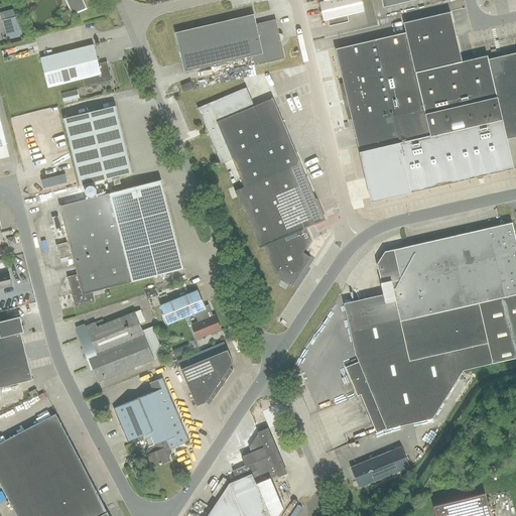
[(66,0),(73,14),(86,9),(82,0),(66,0)]
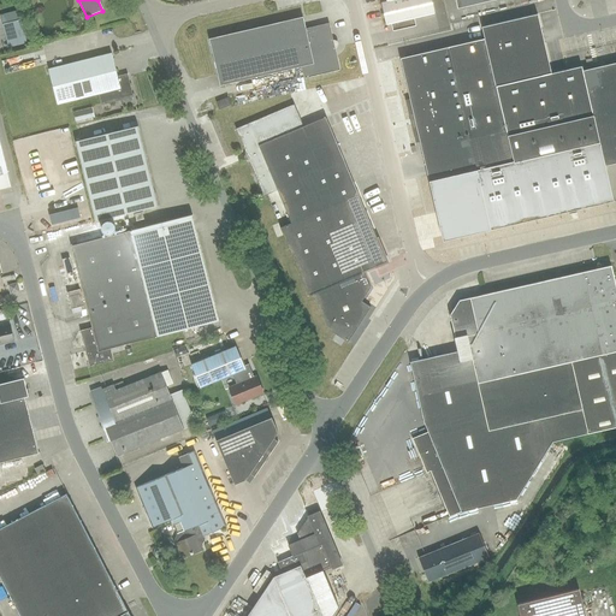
[(413,18),(408,0),(386,0),(386,1),(380,3),(386,24),(413,18)]
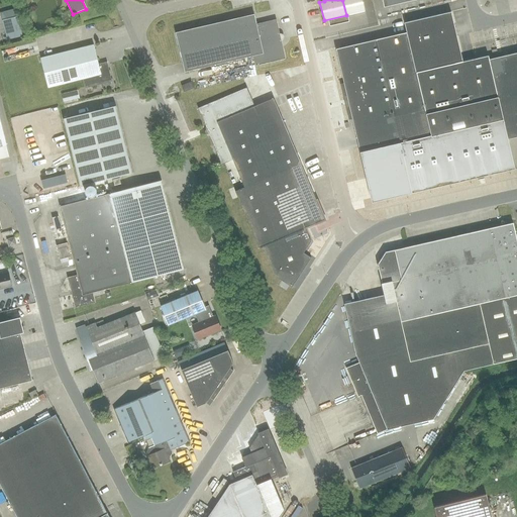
[(342,0),(346,15),(365,11),(362,0),(342,0)]
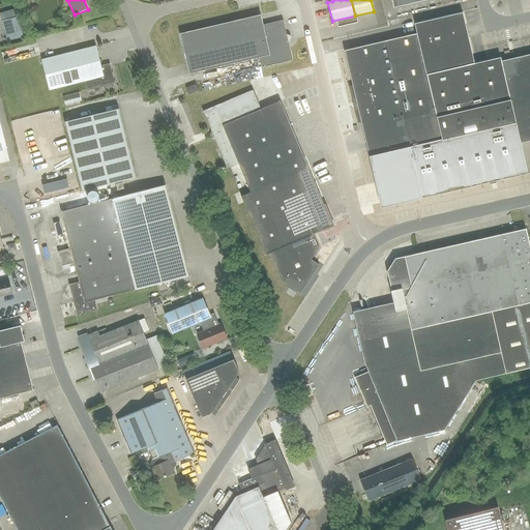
[(416,33),(345,51),(352,86),(349,86),(357,122),(361,122),(381,207),(527,174),(521,143),(529,140),(529,54),(501,61),(500,57),(474,63),(463,12),(414,24),(416,33)]
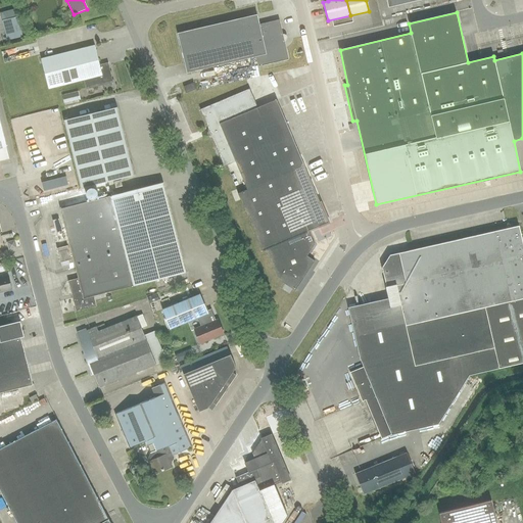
[(258,66),(268,64),(288,59),(279,19),(259,25),(257,14),(178,33),(187,73),(256,56),(258,66)]
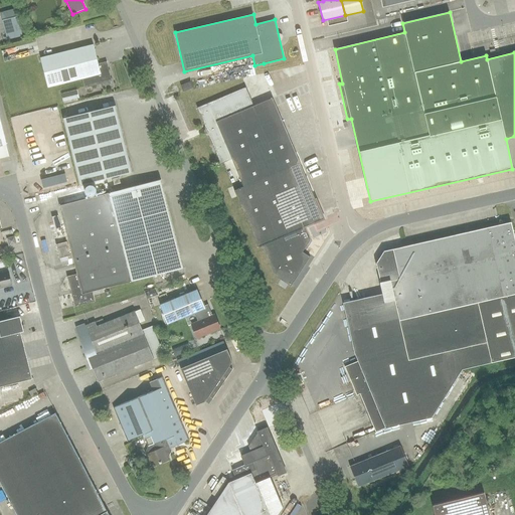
[(7,34),(8,40),(22,36),(20,31),(7,34)]
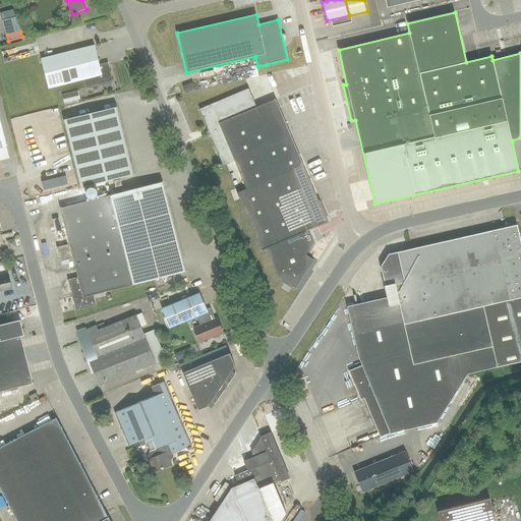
[(113,82),(108,64),(108,62),(100,65),(95,45),(41,59),(48,89),(83,79),(85,90),(113,82)]
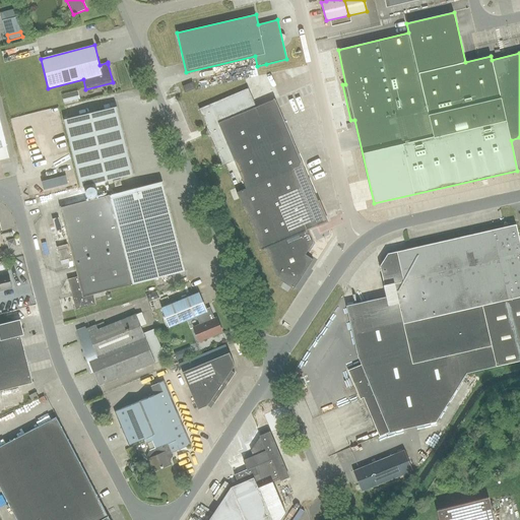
[(185,93),(195,89),(192,82),(182,86),(185,93)]
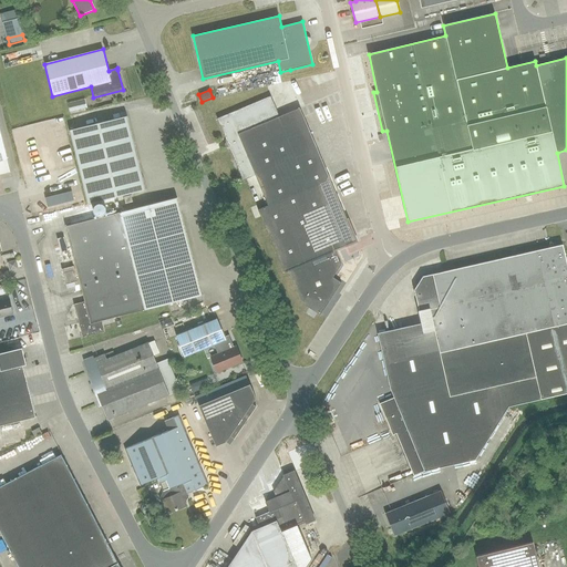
[(270,96),(217,119),(226,142),(225,145),(229,147),(232,153),(244,148),(237,133),(279,116),(270,96)]
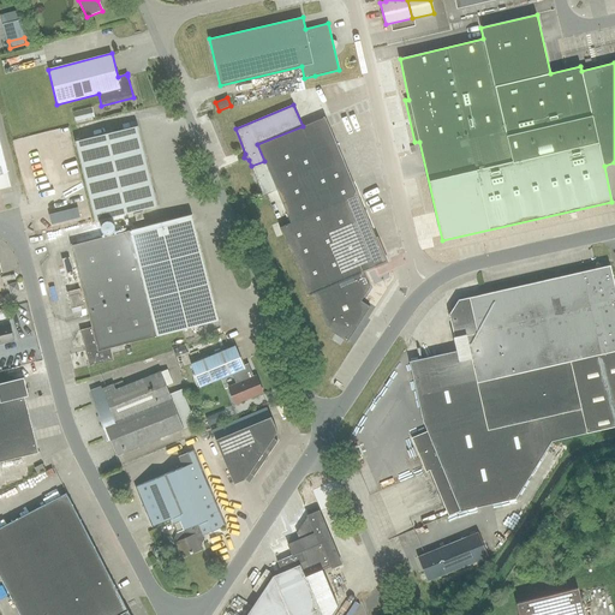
[(94,118),(91,107),(73,112),(75,121),(94,118)]
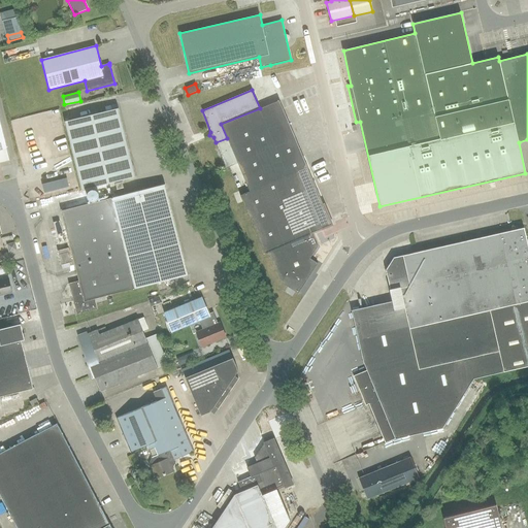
[(311,233),(331,225),(278,100),(260,108),(221,124),(227,138),(237,163),(250,192),(240,196),(264,253),(268,252),(282,283),(298,294),(318,264),(309,259),(317,248),(311,233)]
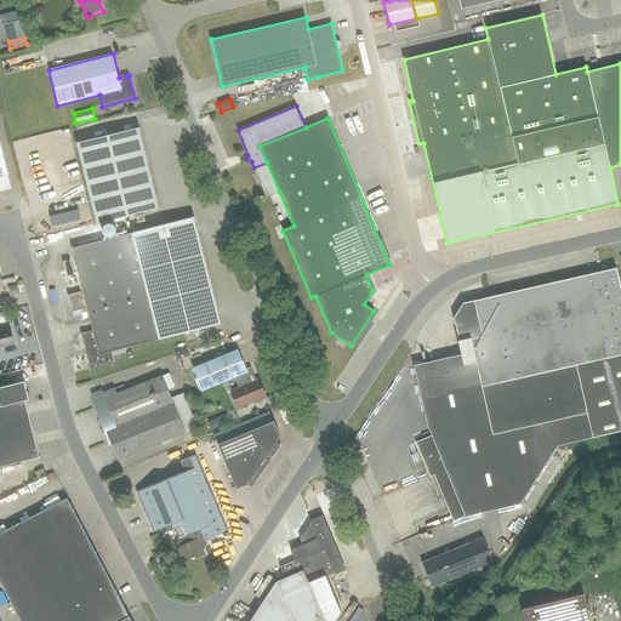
[(92,208),(154,192),(140,127),(77,143),(92,208)]
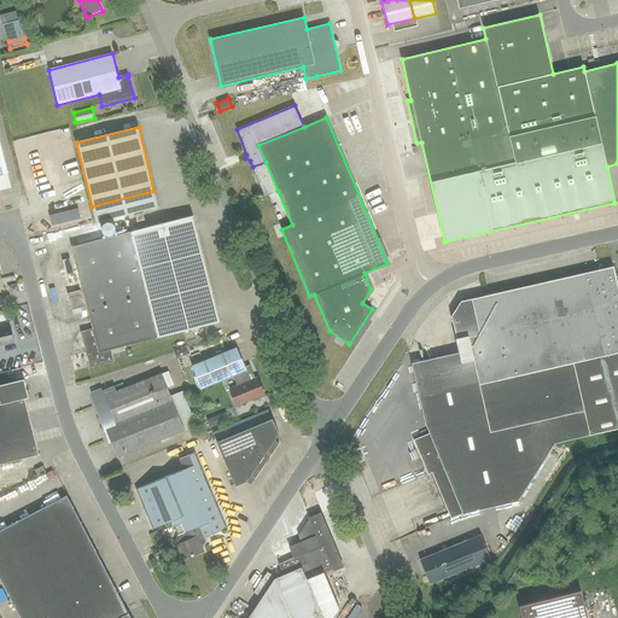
[(0,190),(11,187),(0,143),(0,190)]
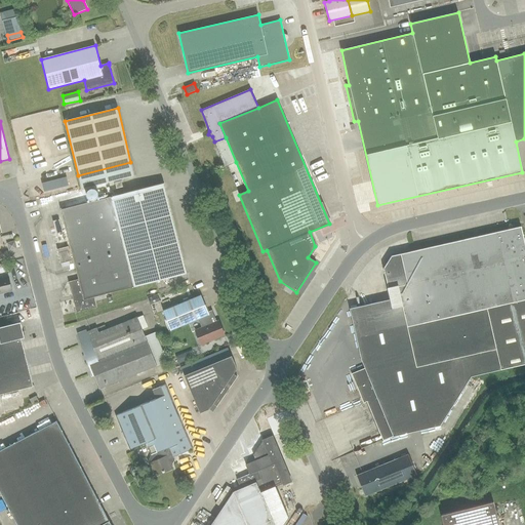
[(225,167),(236,162),(226,137),(214,142),(225,167)]
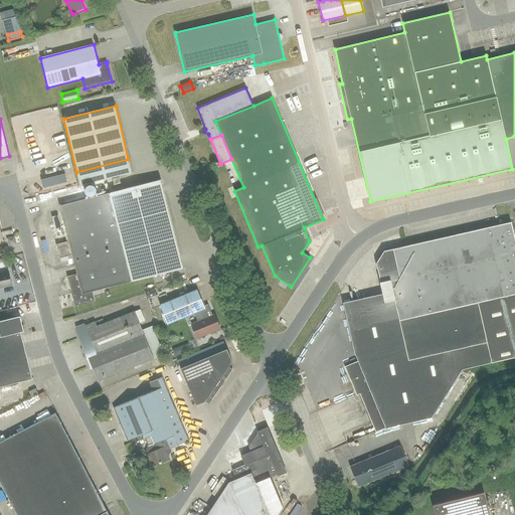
[(132,173),(128,159),(76,172),(79,185),(132,173)]
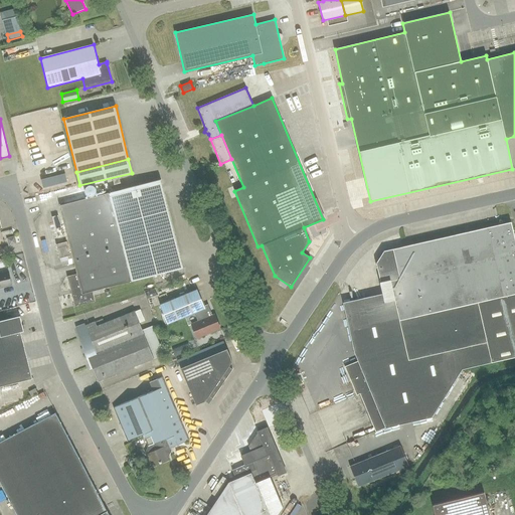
[(116,191),(122,189),(119,177),(113,179),(116,191)]
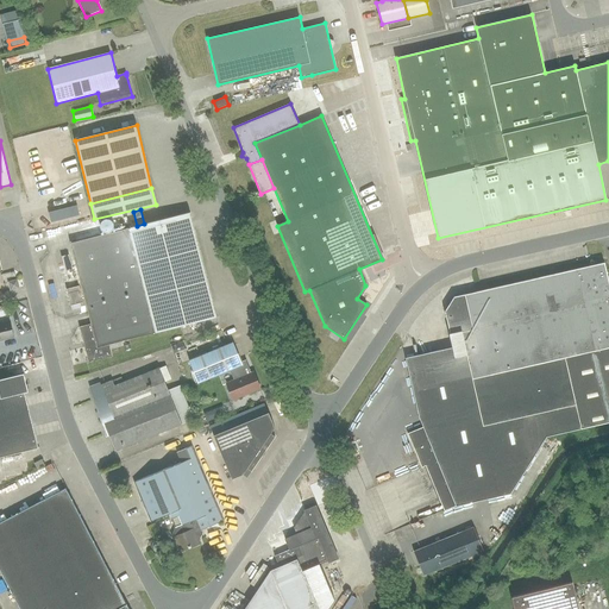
[(190,213),(129,228),(70,244),(90,325),(80,327),(88,363),(112,356),(110,345),(217,318),(190,213)]
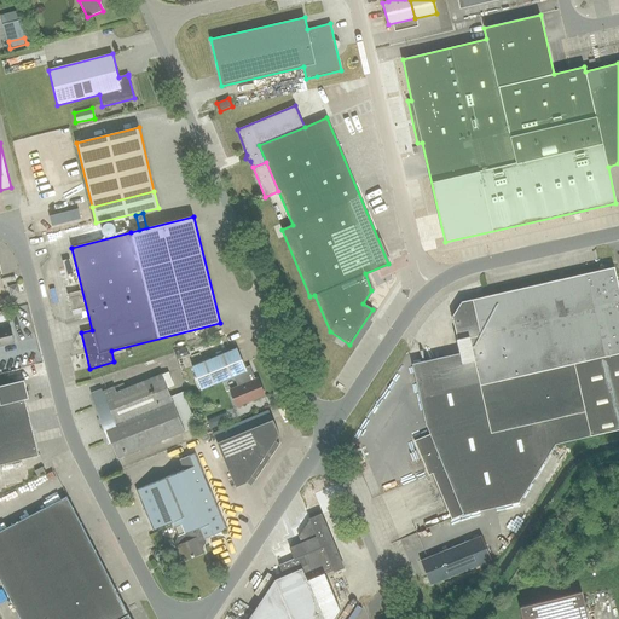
[(461,353),(412,364),(426,423),(431,434),(415,440),(428,475),(433,474),(451,519),(463,515),(518,502),(555,444),(618,429),(618,287),(614,267),(462,302),(452,317),(461,353)]
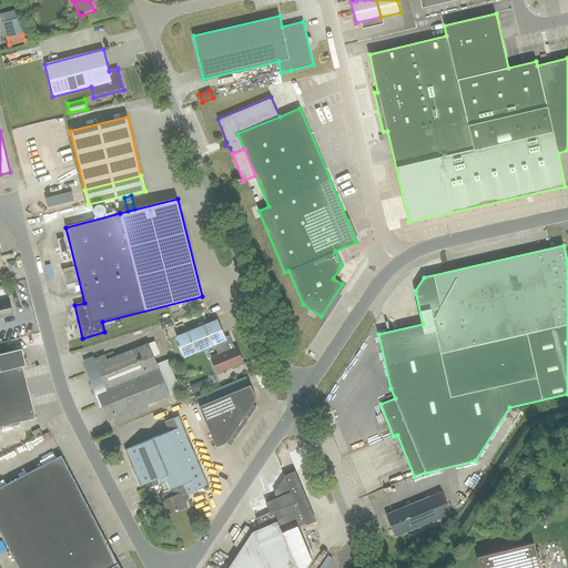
[(62,270),(66,285),(78,282),(73,266),(62,270)]
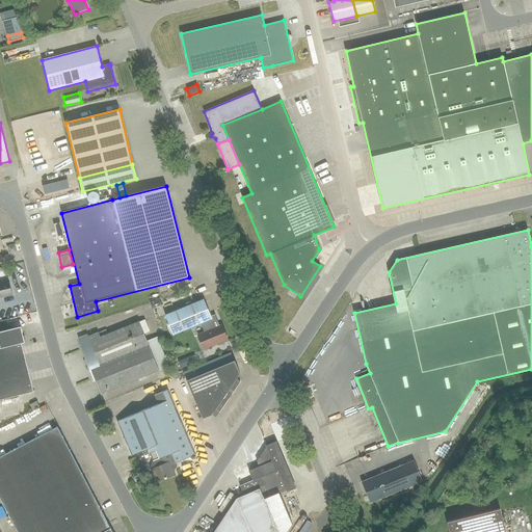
[(0,297),(12,295),(8,281),(0,283),(0,297)]
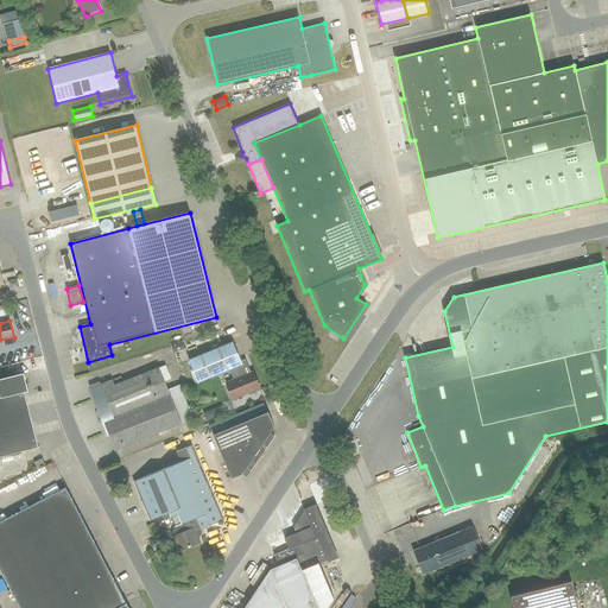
[(233,399),(259,388),(253,372),(251,373),(245,360),(241,362),(233,342),(189,360),(197,382),(229,369),(234,380),(226,382),(233,399)]
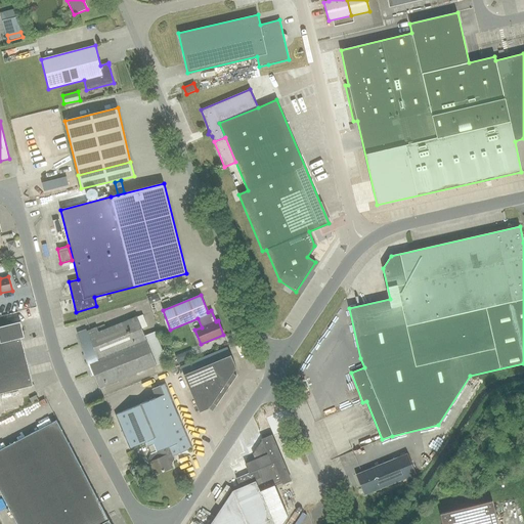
[(155,333),(144,336),(137,316),(98,332),(96,328),(78,335),(91,377),(94,376),(98,388),(166,361),(155,333)]
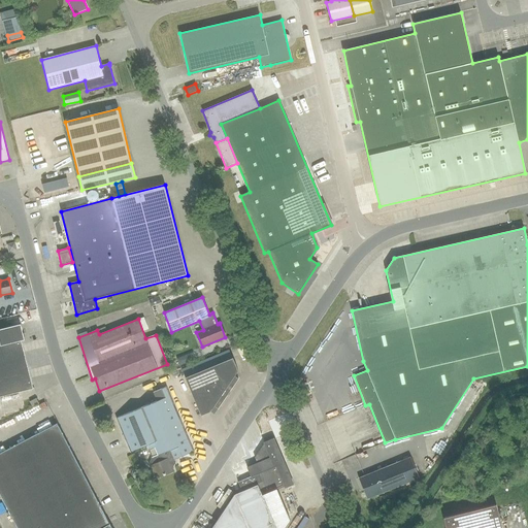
[(0,364),(26,359),(21,340),(24,340),(21,325),(0,329),(0,364)]
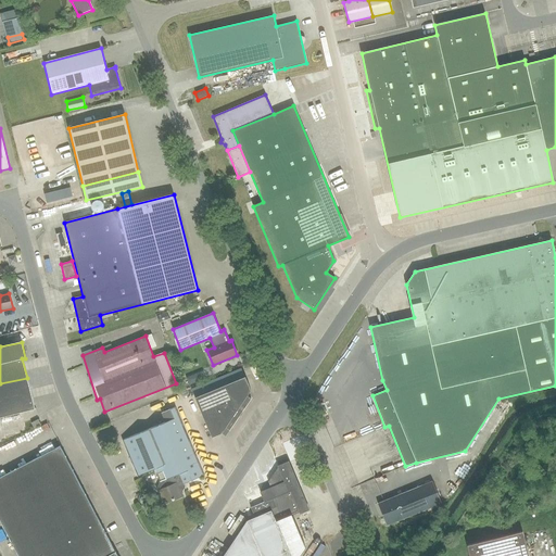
[(189,384),(200,380),(198,374),(187,378),(189,384)]
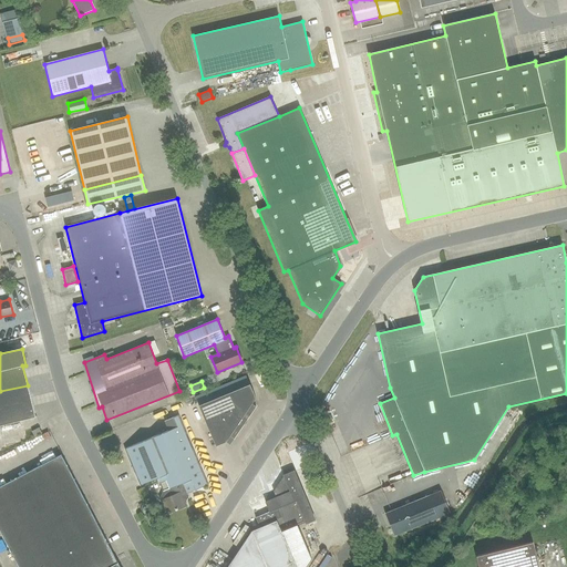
[(256,399),(249,384),(198,405),(216,446),(226,442),(227,441),(226,440),(228,435),(234,440),(256,406),(250,403),(254,399),(255,400),(256,399)]
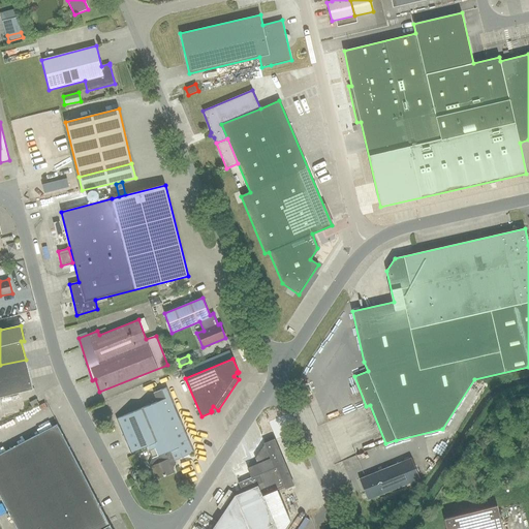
[(26,360),(0,365),(0,397),(33,390),(26,360)]
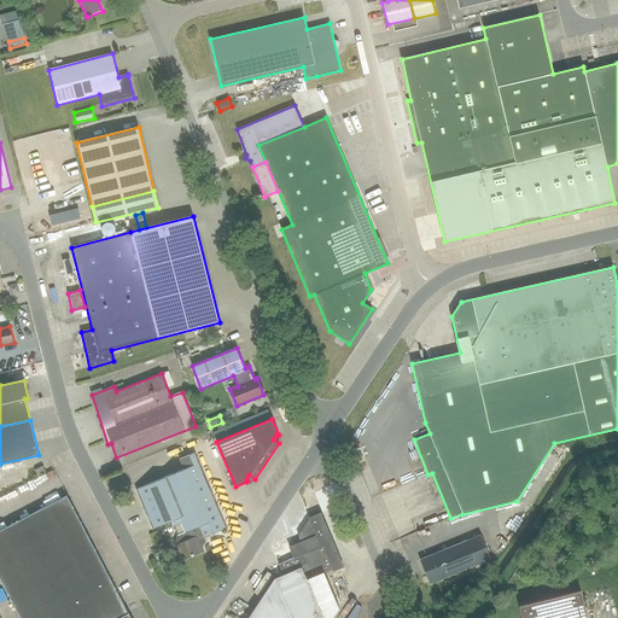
[(184,470),(155,482),(135,490),(152,531),(172,523),(178,536),(180,535),(184,543),(181,543),(178,549),(182,560),(203,552),(198,541),(227,529),(199,462),(196,453),(179,460),(184,470)]
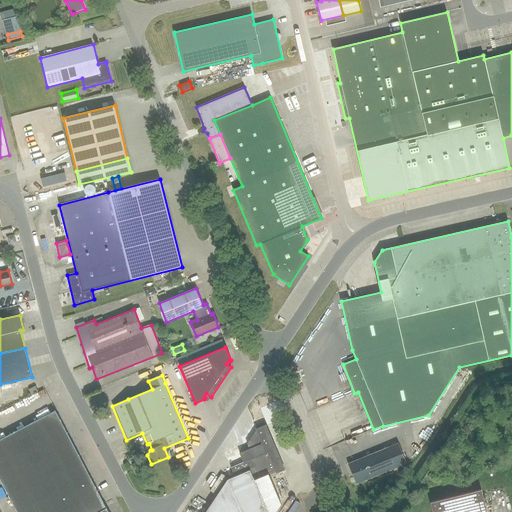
[(0,439),(0,479),(17,511),(108,511),(55,411),(0,439)]
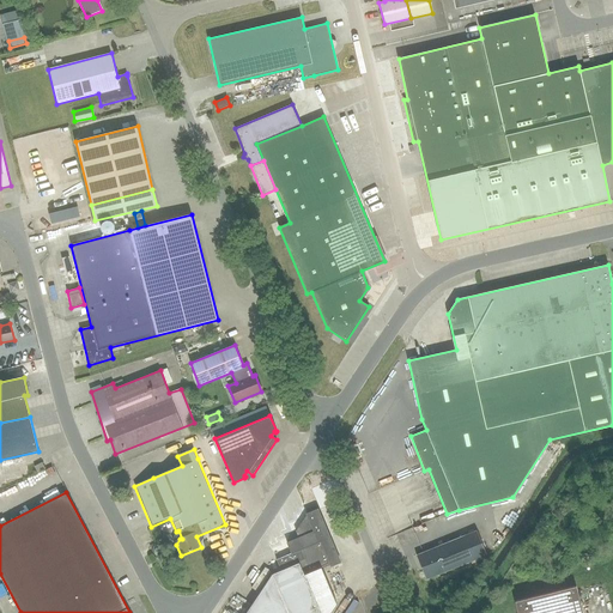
[(296,530),(298,538),(295,540),(291,541),(287,542),(287,544),(292,553),(277,560),(280,571),(272,575),(246,612),(329,612),(337,604),(321,568),(329,564),(331,566),(340,562),(319,510),(319,509),(307,514),(307,515),(296,530)]
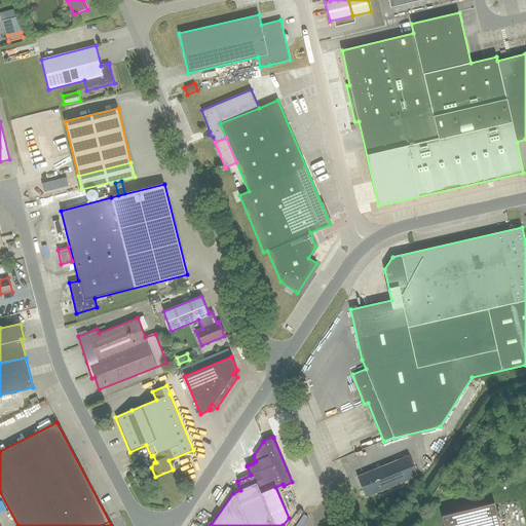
[(358,477),(366,496),(417,476),(409,455),(358,477)]
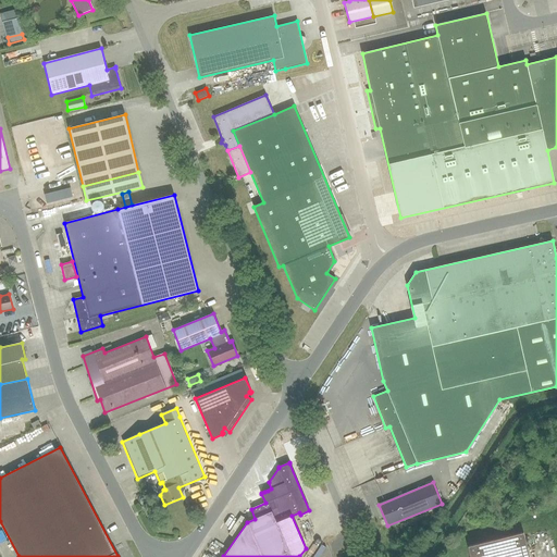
[(468,546),(470,556),(529,556),(523,532),(468,546)]
